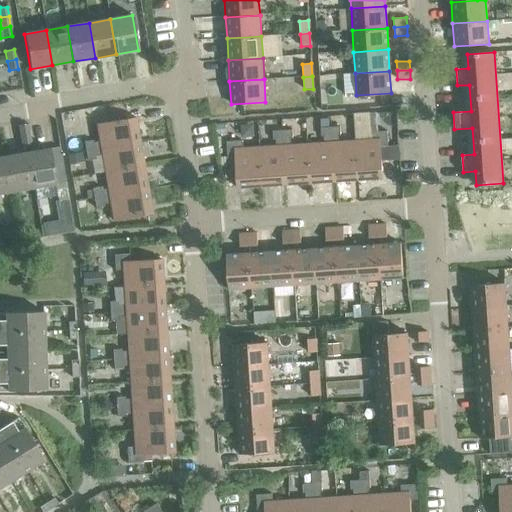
[(83,142),(85,152),(139,142),(135,118),(96,125),(99,142),(92,143),(92,141),(83,142)]
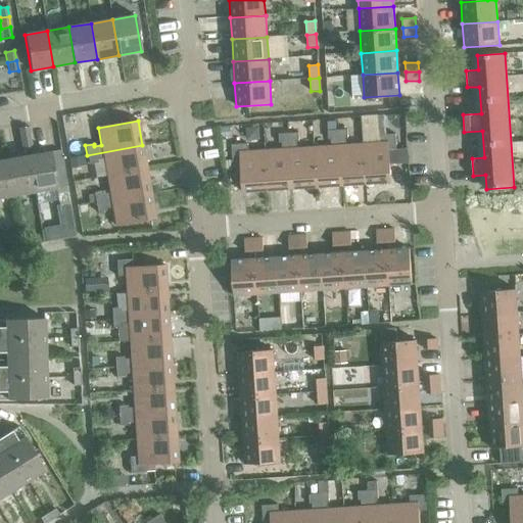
[(335,121),(327,122),(328,130),(336,130),(335,121)]
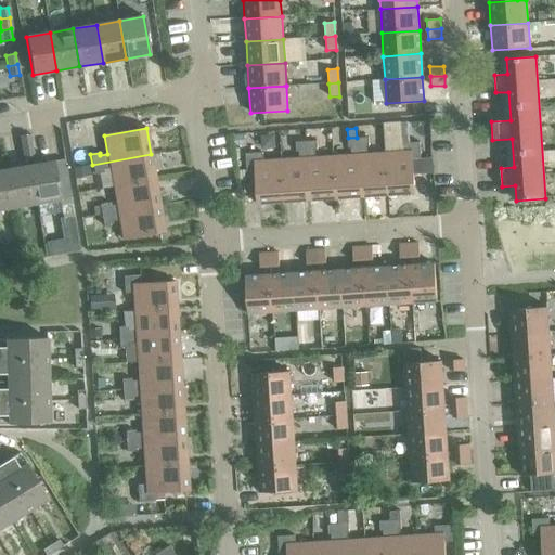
[(20,137),(22,147),(31,145),(29,134),(20,137)]
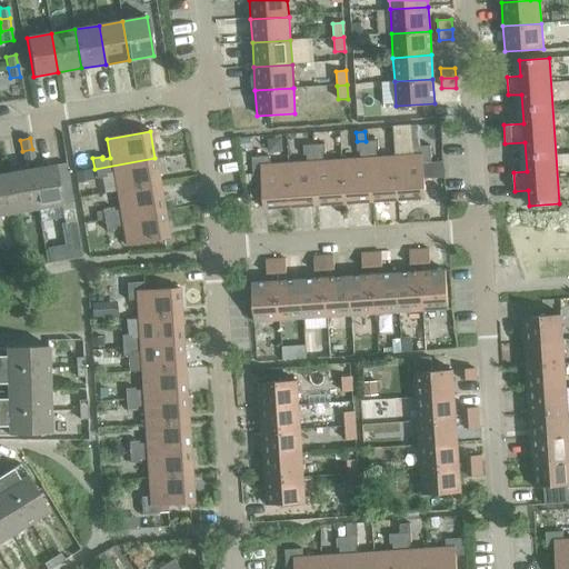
[(250,139),(239,140),(240,150),(250,149),(250,139)]
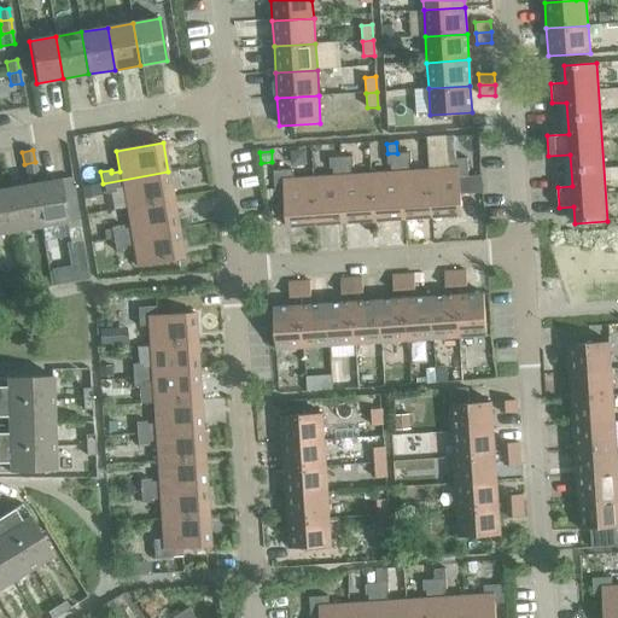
[(391,173),(371,174),(374,221),(403,220),(398,153),(386,155),(388,165),(390,165),(391,173)]
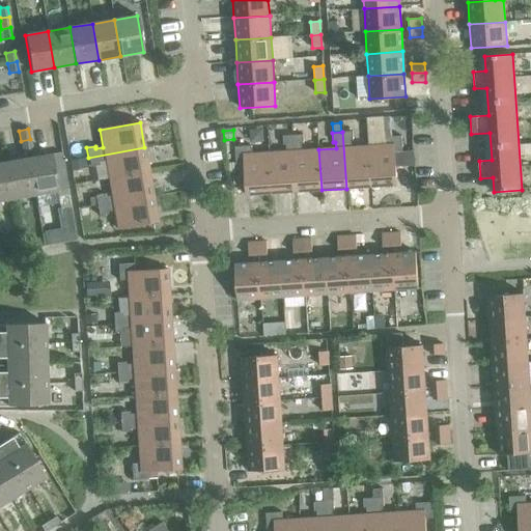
[(353,132),(342,132),(346,189),(371,187),(368,146),(351,147),(351,141),(353,140),(353,132)]
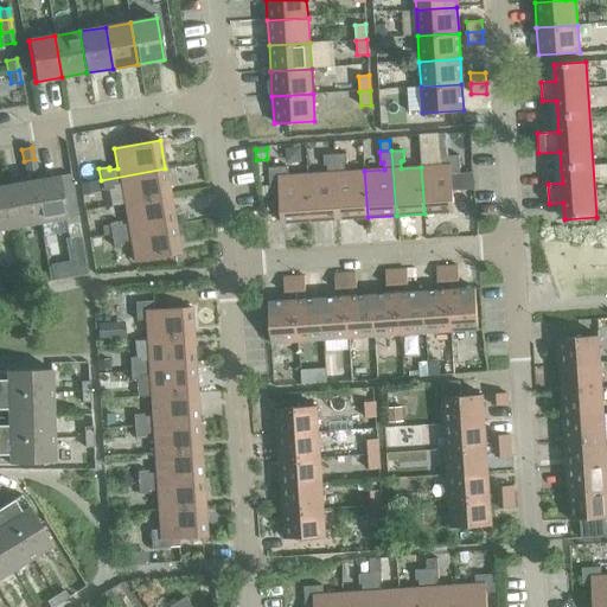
[(327,173),(307,174),(311,222),(339,219),(334,154),(323,155),(324,166),(326,166),(327,173)]
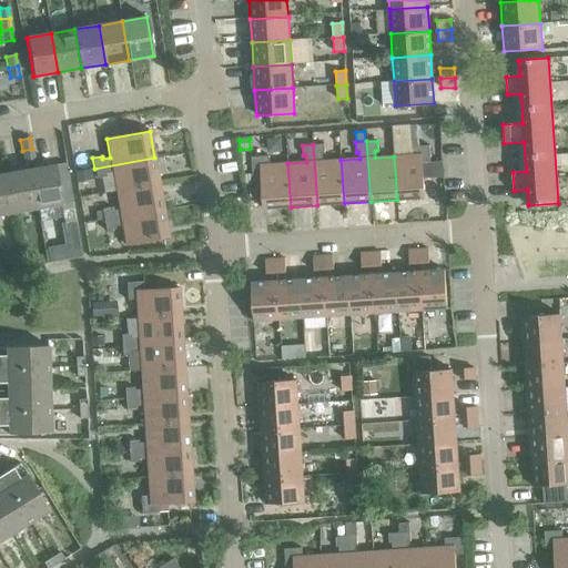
[(324,144),(313,144),(317,205),(344,203),(341,160),(322,161),(322,154),(324,154),(324,144)]
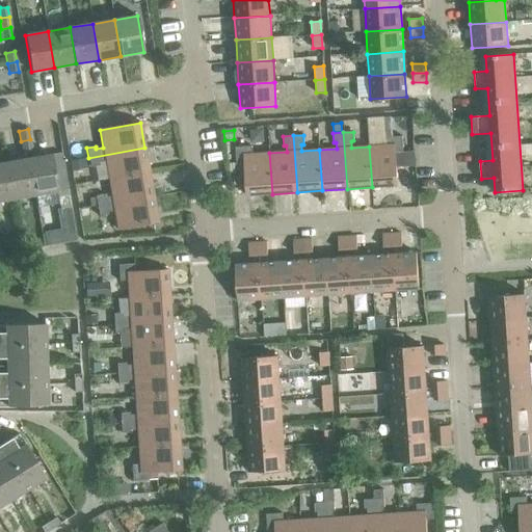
[(386,145),(369,147),(372,187),(397,186),(396,167),(395,153),(403,152),(402,136),(386,137),(386,145)]
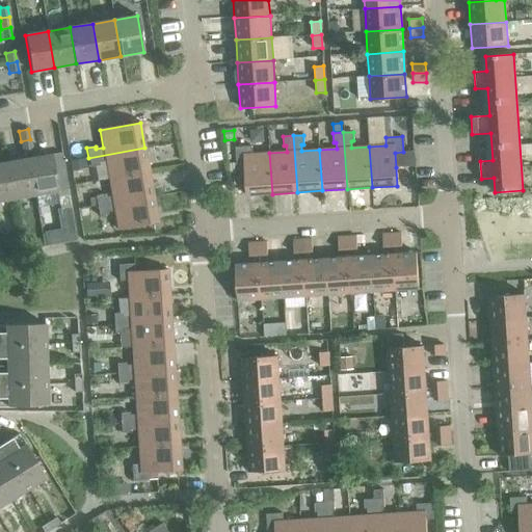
[(30,139),(21,141),(22,151),(31,150),(30,139)]
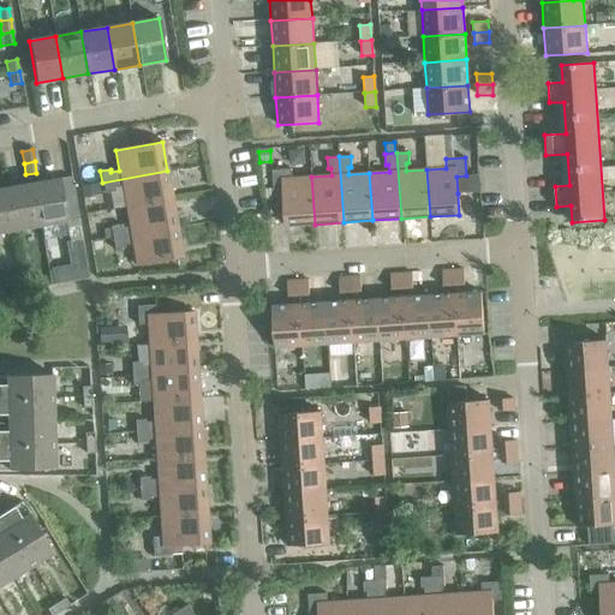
[(315,225),(311,177),(292,178),(291,169),(272,171),(273,189),(282,189),(285,226),(315,225)]
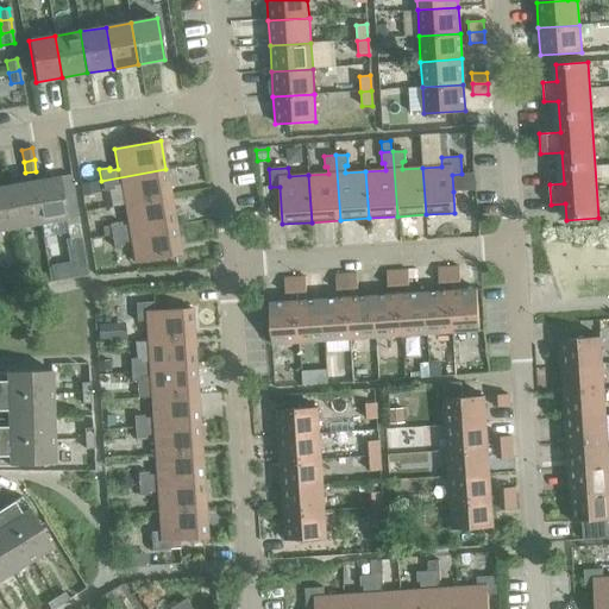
[(120,186),(124,206),(170,198),(165,169),(101,181),(104,192),(113,190),(113,187),(120,186)]
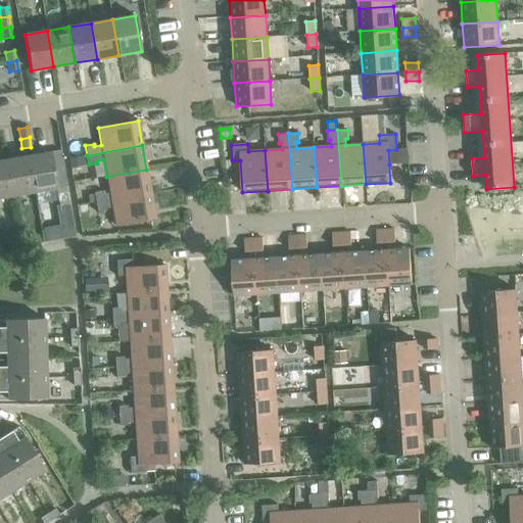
[(396,149),(388,150),(389,164),(408,163),(408,149),(396,149)]
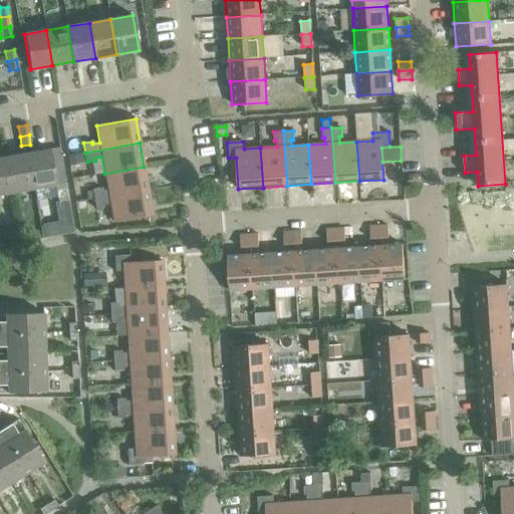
[(49,150),(27,154),(33,189),(55,185),(49,150)]
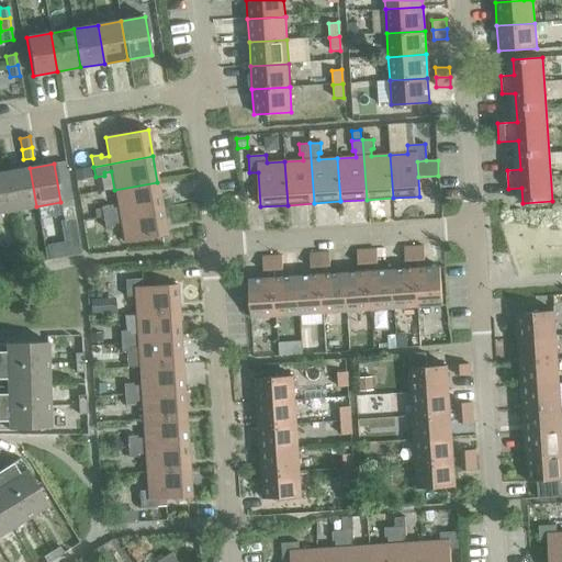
[(30,168),(7,171),(13,211),(36,206),(30,168)]
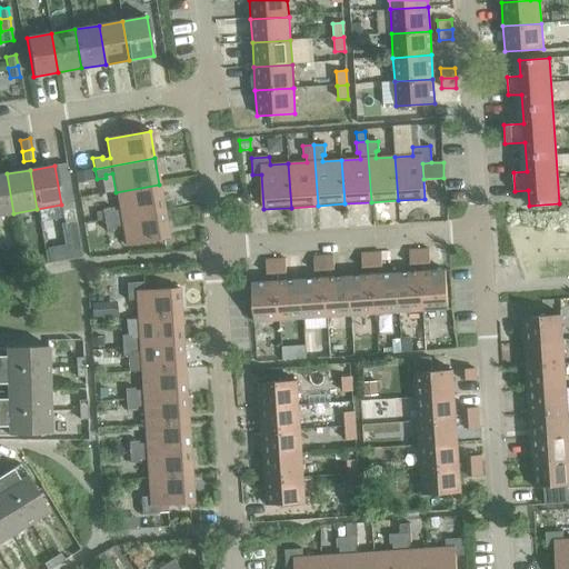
[(90,170),(75,173),(77,182),(92,180),(90,170)]
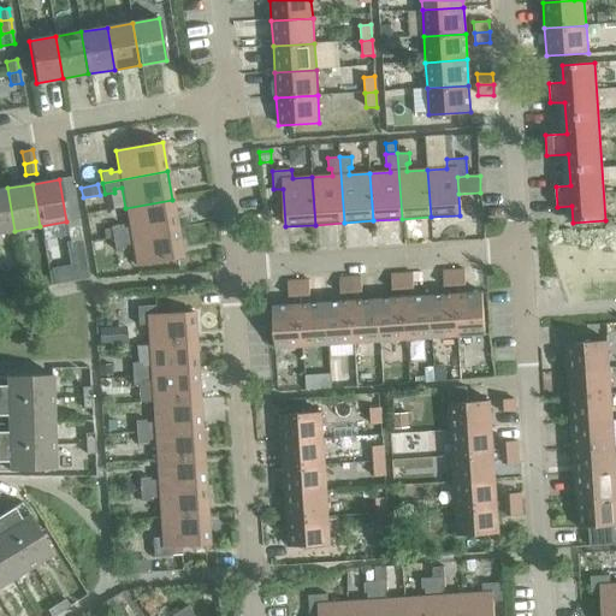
[(7,188),(0,189),(0,232),(15,231),(7,188)]
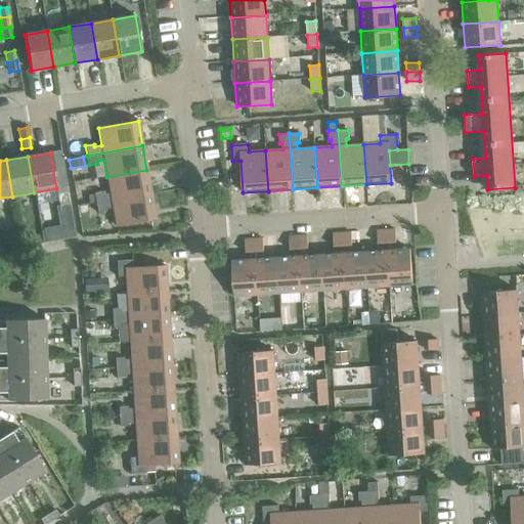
[(94,193),(95,204),(150,194),(146,170),(106,177),(110,193),(103,194),(102,192),(94,193)]
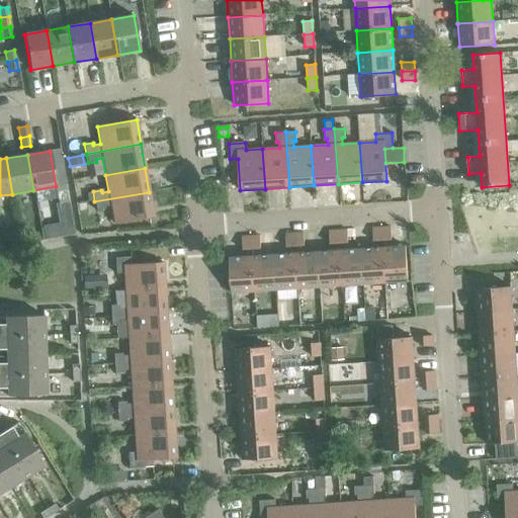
[(149,192),(94,201),(96,210),(105,209),(104,206),(110,205),(113,224),(153,217),(149,192)]
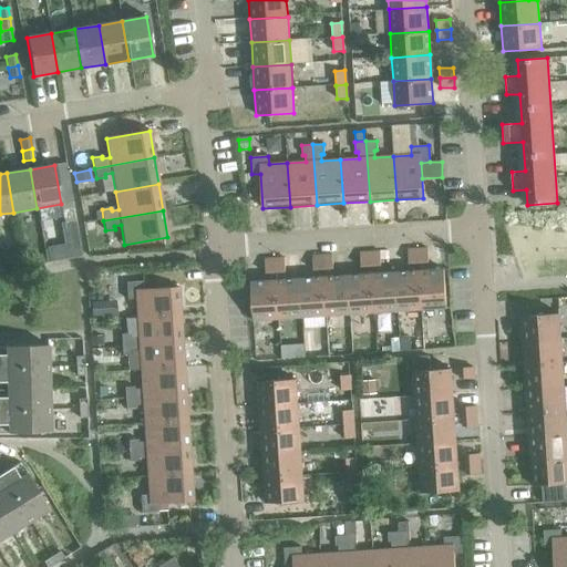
[(79,243),(48,248),(50,261),(81,256),(79,243)]
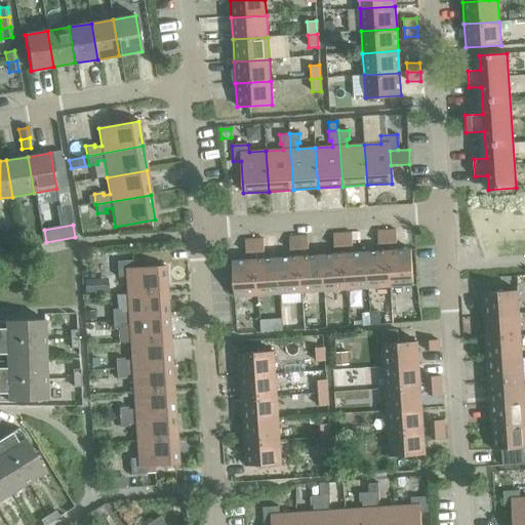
[(396,230),(387,231),(387,244),(396,243),(396,230)]
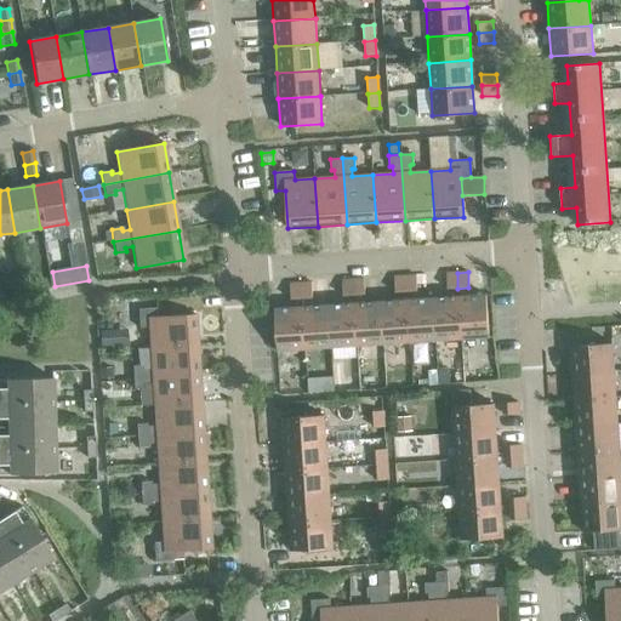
[(457,289),(457,273),(446,274),(446,289),(457,289)]
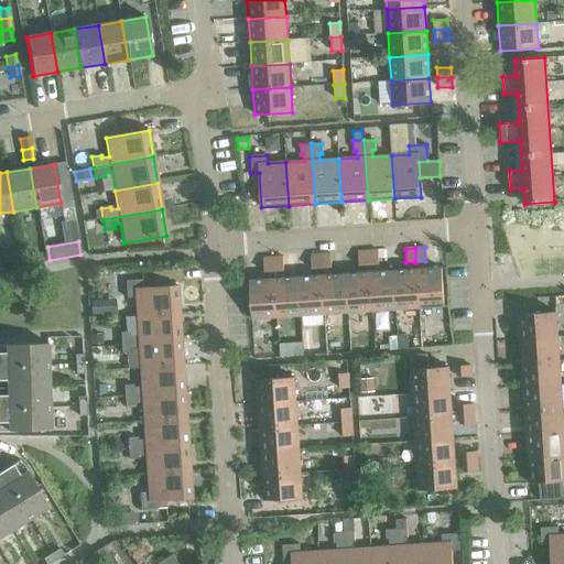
[(378,250),(368,251),(368,266),(378,264),(378,250)]
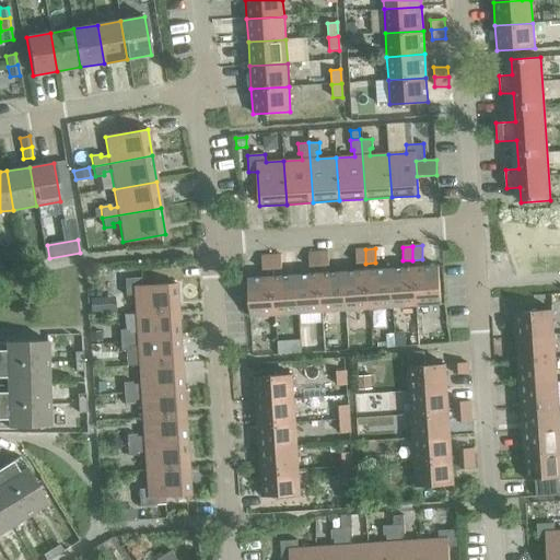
[(365,264),(365,249),(356,249),(356,264),(365,264)]
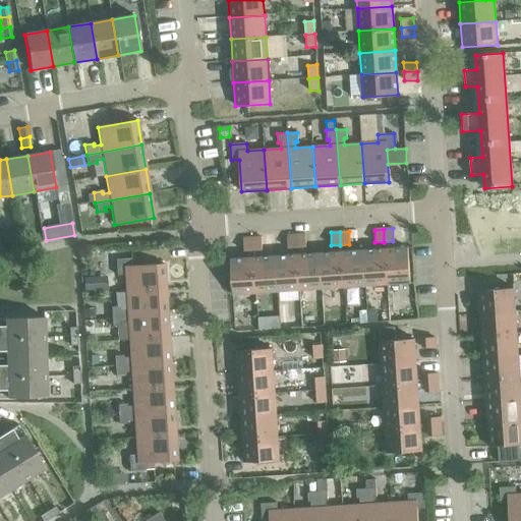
[(304,234),(295,235),(296,248),(305,247),(304,234)]
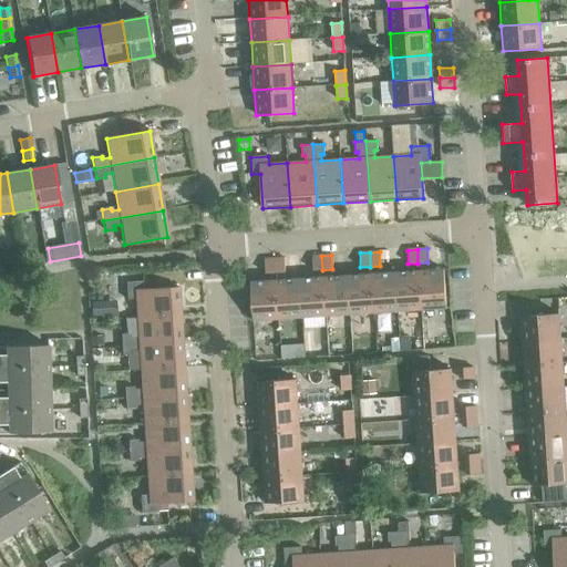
[(322,270),(321,256),(311,256),(312,270),(322,270)]
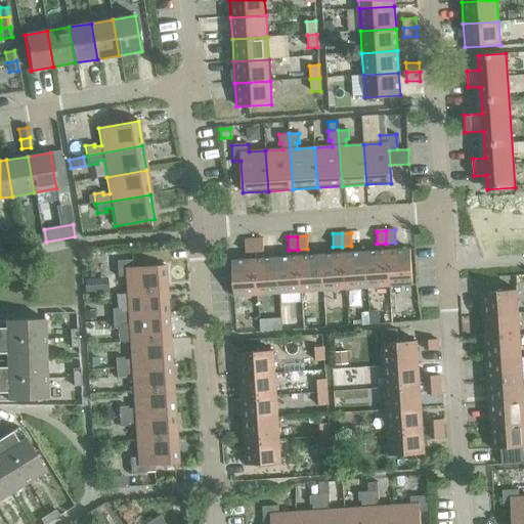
[(262,238),(253,239),(254,252),(263,252),(262,238)]
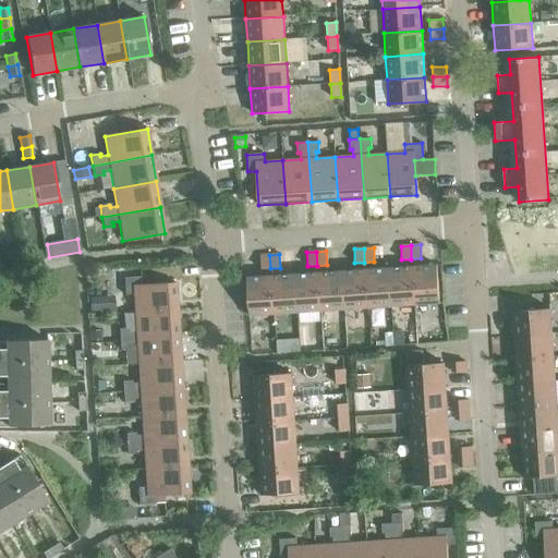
[(270,268),(269,255),(259,255),(261,269),(270,268)]
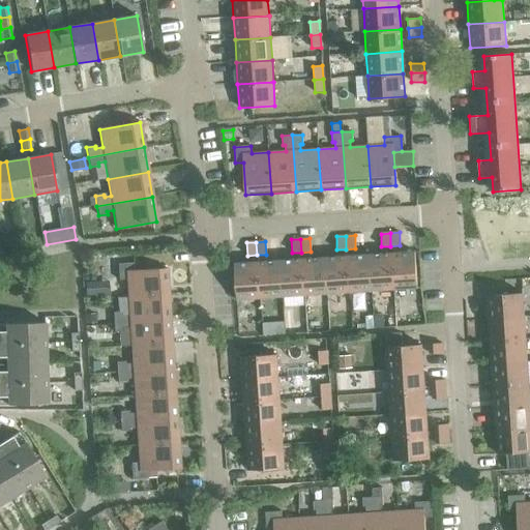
[(414,253),(391,254),(393,289),(417,288),(414,253)]
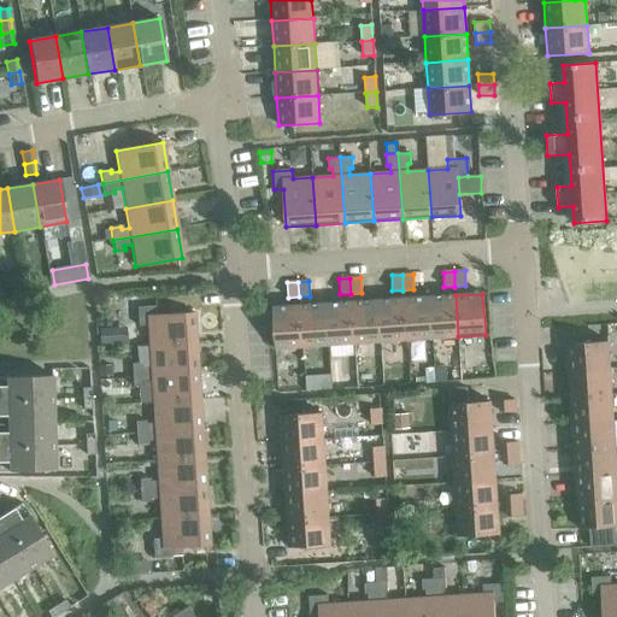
[(456,295),(429,297),(433,339),(458,336),(456,295)]
